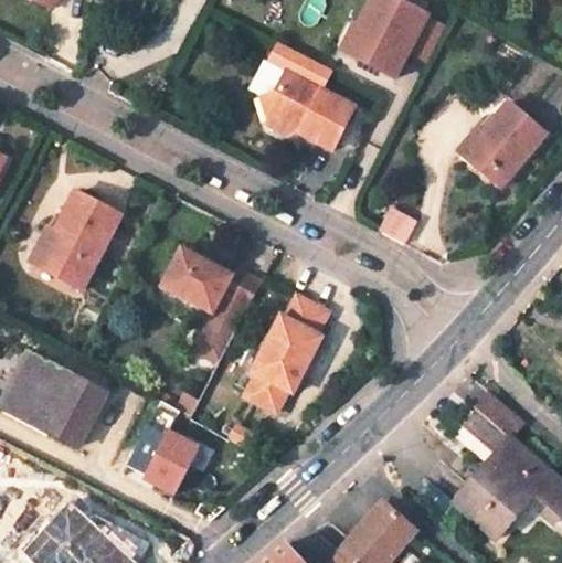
[(396,80),(409,56),(427,20),(428,18),(394,0),(375,0),(361,29),(357,27),(342,52),(396,80)]
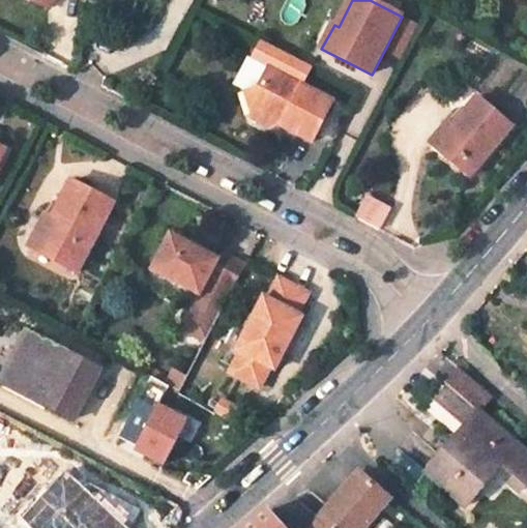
[(402,63),(419,28),(401,19),(383,53),(402,63)]
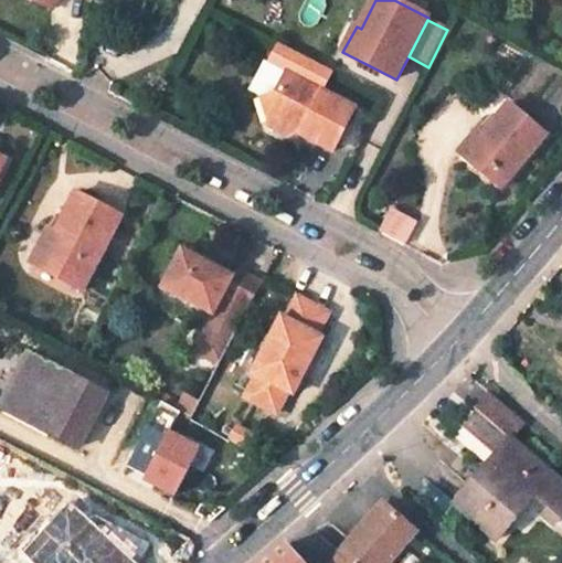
[(281,91),(262,97),(275,124),(292,118),(306,125),(303,130),(335,148),(357,105),(292,70),(281,91)]
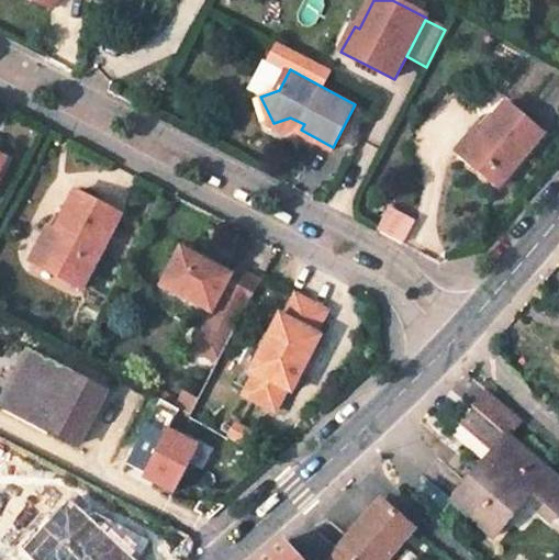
[(501,186),(544,133),(506,102),(480,133),(476,129),(458,150),(501,186)]
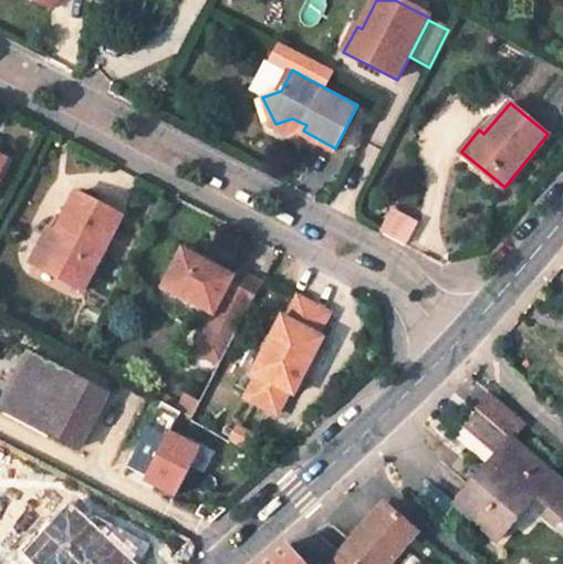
[(0,144),(0,176),(13,152),(0,144)]
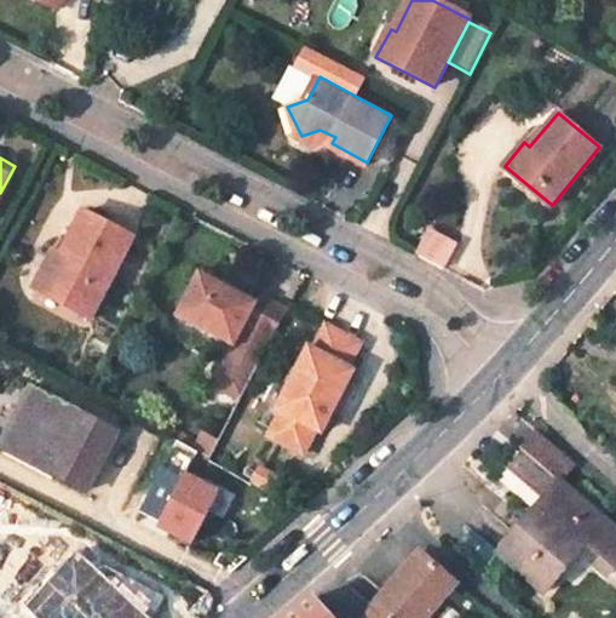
[(90,324),(134,239),(86,211),(65,253),(76,258),(52,302),(90,324)]
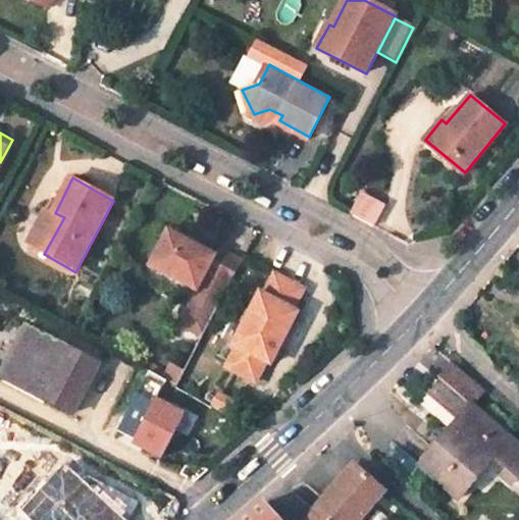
[(361,191),(350,212),(376,225),(387,205),(361,191)]
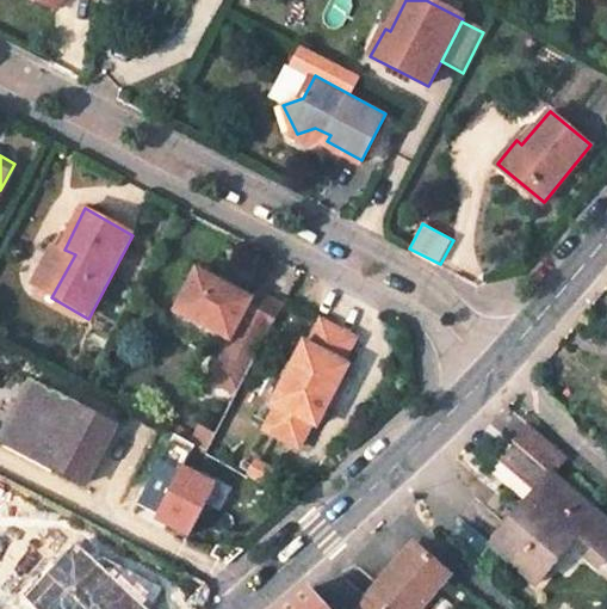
[(53,244),(31,287),(51,297),(75,254),(64,250),(53,244)]
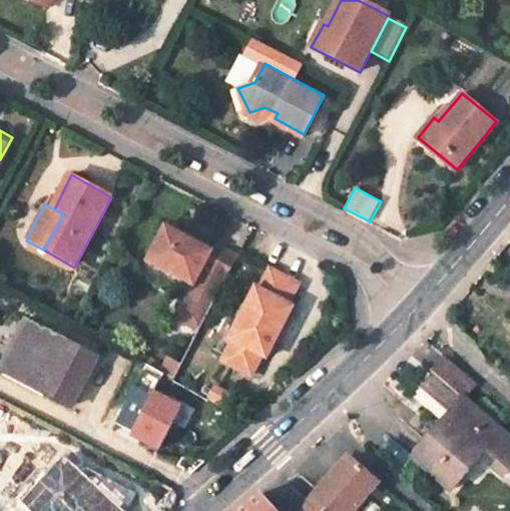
[(209,246),(162,221),(142,262),(190,288),(199,269),(225,281),(240,251),(214,237),(209,246)]
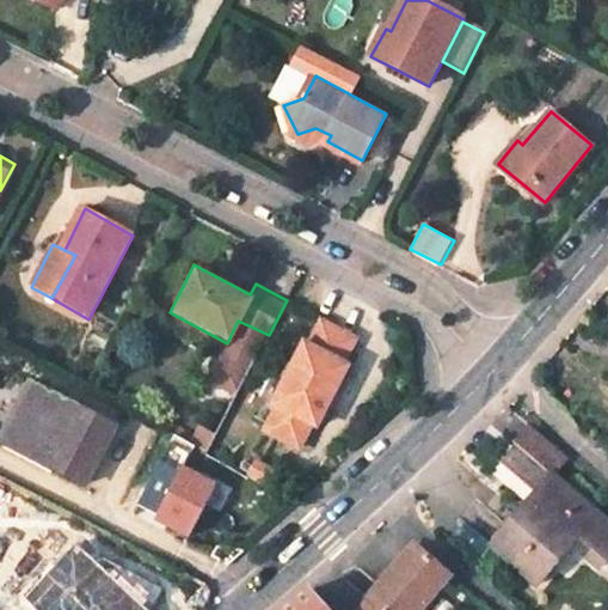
[(237,396),(269,335),(238,321),(227,343),(208,383),(237,396)]
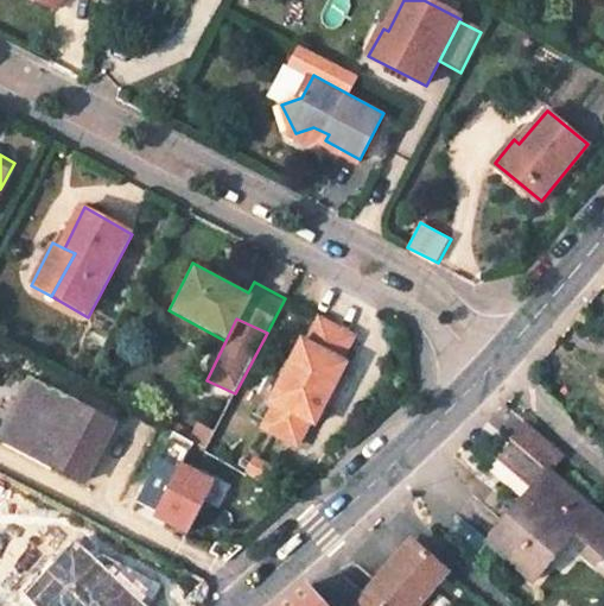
[(324,399),(336,379),(344,361),(339,360),(354,335),(337,326),(323,319),(307,345),(302,340),(269,397),(277,401),(264,424),(297,442),(309,416),(315,420),(324,399)]
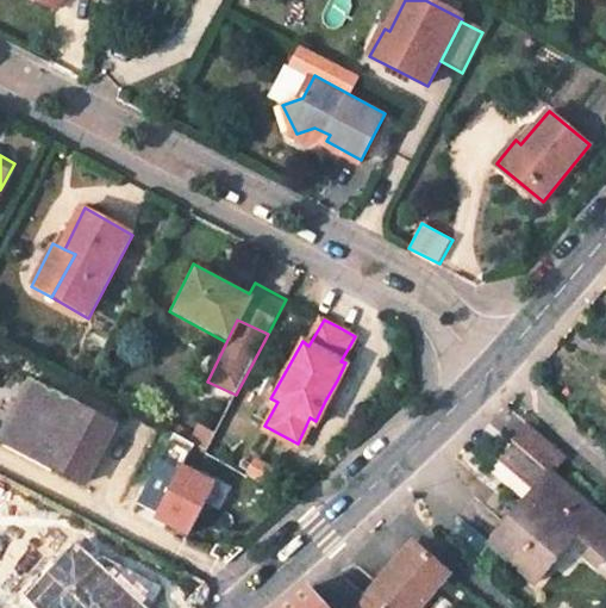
[(337,380),(325,401),(332,405),(344,384),(337,380)]
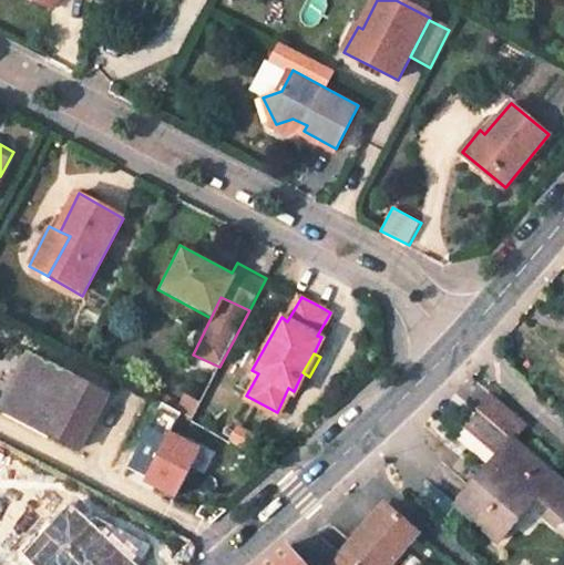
[(33,360),(23,378),(16,373),(0,403),(0,409),(78,451),(104,398),(33,360)]
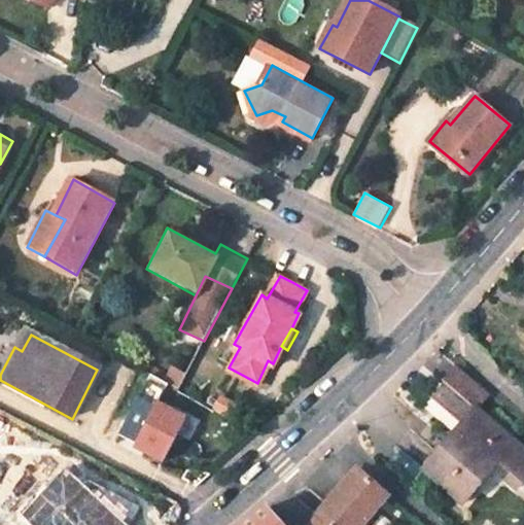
[(523,450),(473,407),(487,390),(454,362),(431,389),(427,395),(458,423),(420,468),(459,502),(496,459),(511,471),(504,479),(515,486),(520,480),(523,482),(523,450)]
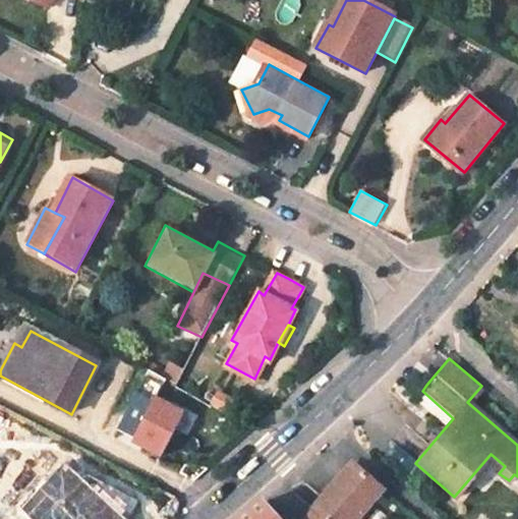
[(134,362),(101,426),(117,436),(119,433),(160,455),(182,413),(155,398),(165,379),(134,362)]
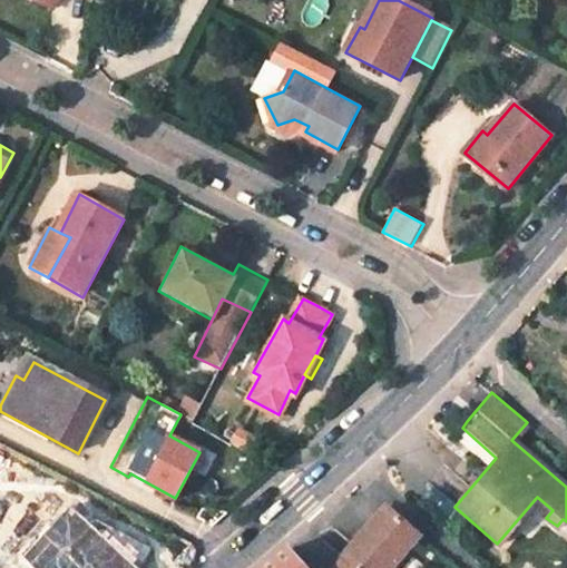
[(243,412),(228,441),(250,452),(264,426),(243,412)]
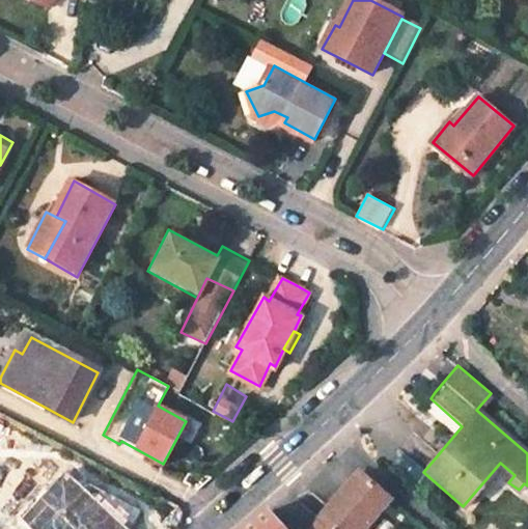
[(118,528),(131,516),(103,489),(86,507),(40,464),(0,443),(0,528),(118,528)]
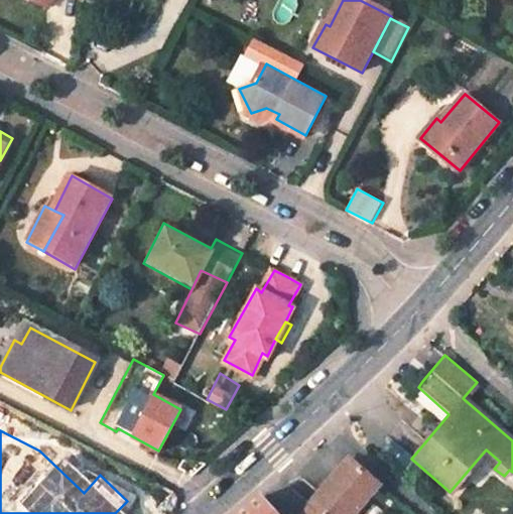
[(296,513),(348,513),(374,485),(345,460),(322,486),(296,513)]
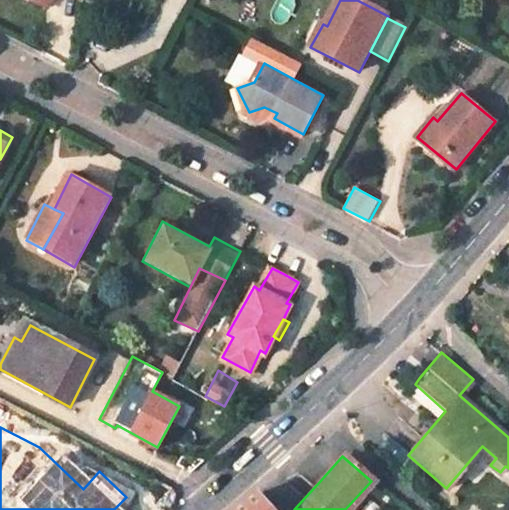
[(272,509),(258,491),(235,509),(272,509)]
